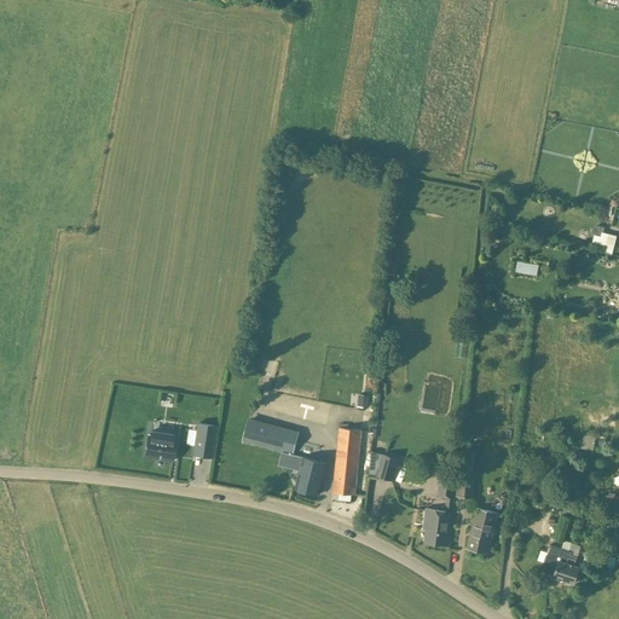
[(606,248),(613,250),(617,236),(603,232),(605,227),(596,226),(595,226),(594,227),(593,230),(591,233),(595,235),(593,242),(606,246),(606,248)]
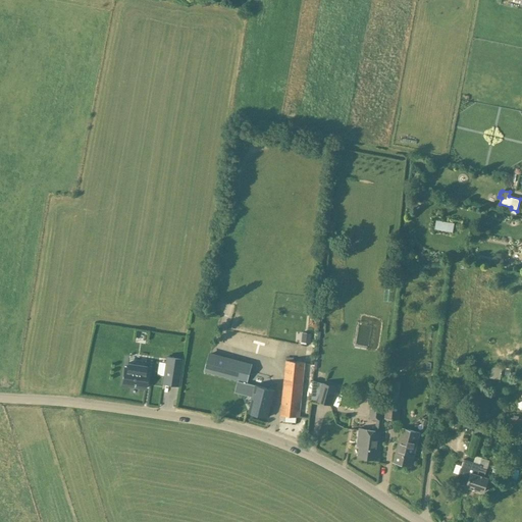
[(434,229),(453,232),(454,228),(459,229),(459,224),(436,221),(434,229)]
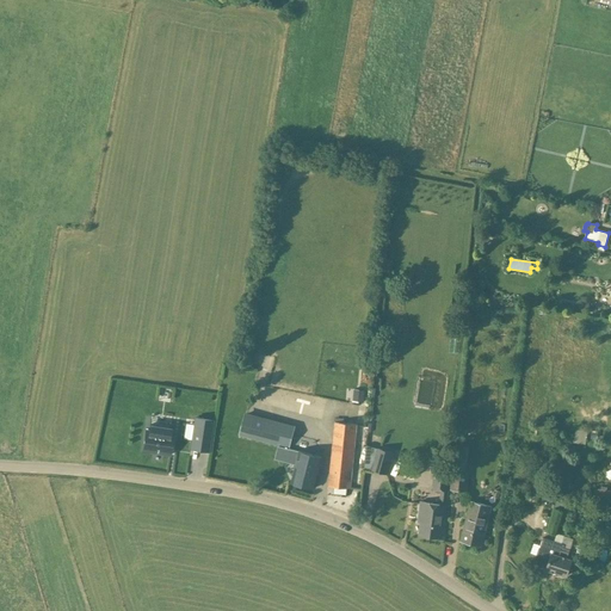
[(353,388),(353,400),(365,401),(365,389),(353,388)]
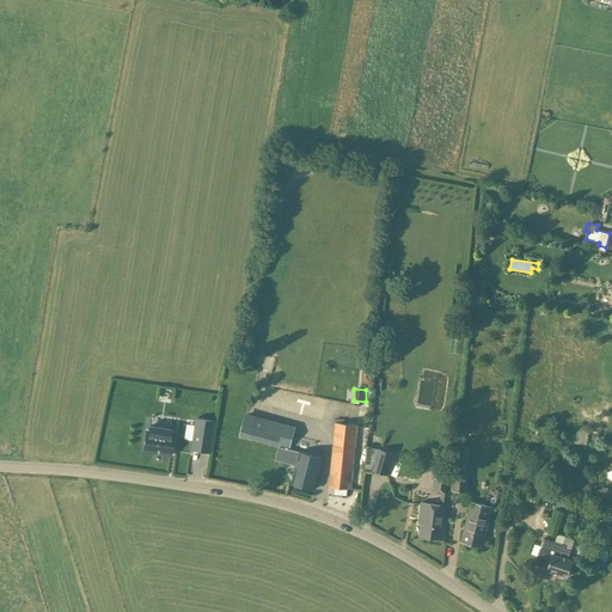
[(295,465),(291,484),(314,490),(323,458),(313,456),(289,450),(295,427),(267,420),(267,421),(255,418),(256,416),(244,412),(238,436),(277,447),(277,448),(286,451),(283,463),(295,465)]
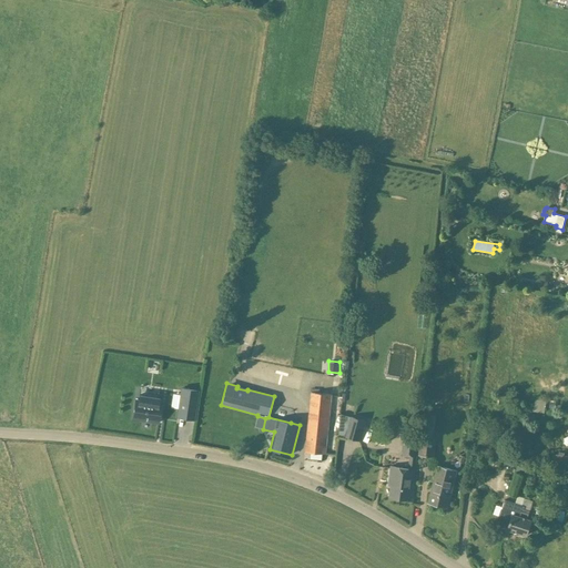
[(332,394),(320,393),(320,389),(312,388),(312,392),(305,453),(326,455),(332,394)]
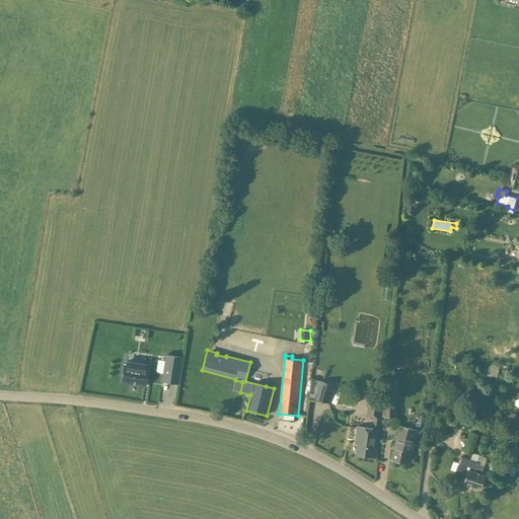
[(175,385),(179,359),(164,357),(160,382),(175,385)]
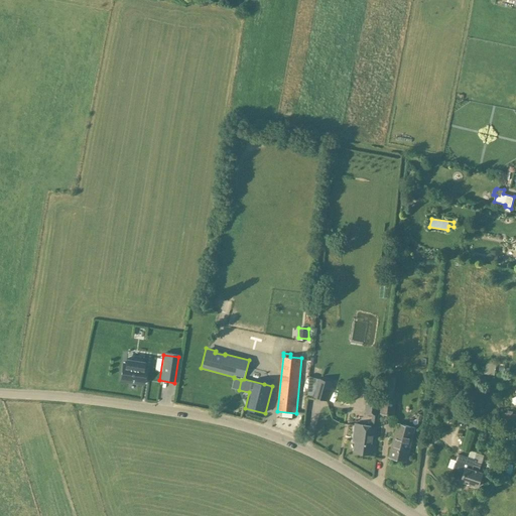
[(119,382),(142,386),(145,369),(142,368),(143,359),(125,357),(124,366),(122,365),(119,382)]
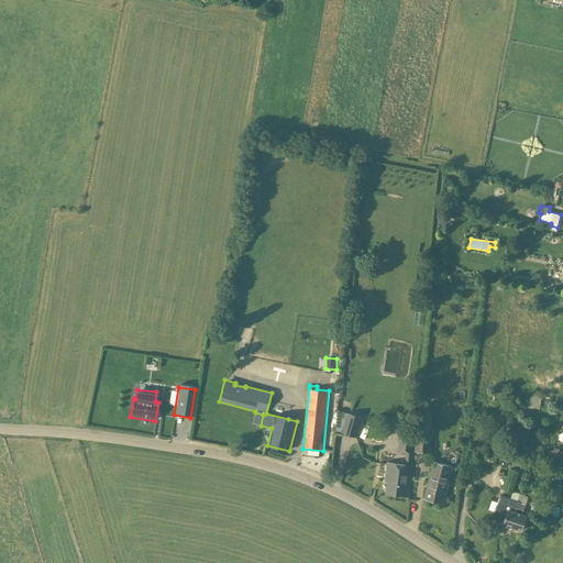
[(531,393),(528,407),(540,409),(541,400),(540,400),(541,395),(531,393)]
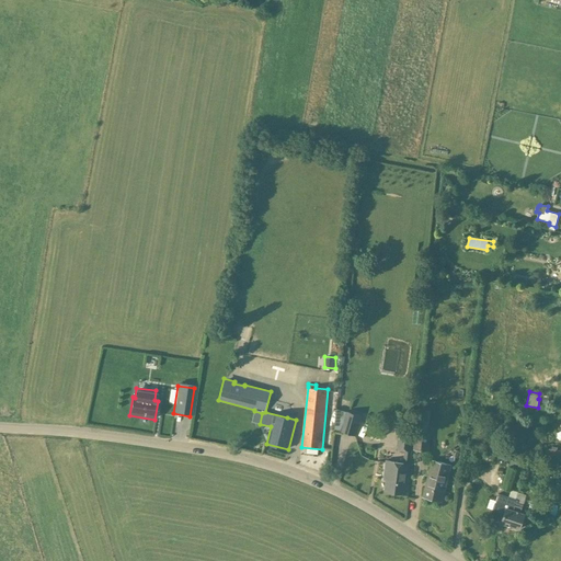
[(431,431),(428,431),(430,411),(420,410),(419,430),(416,430),(414,449),(428,450),(431,431)]
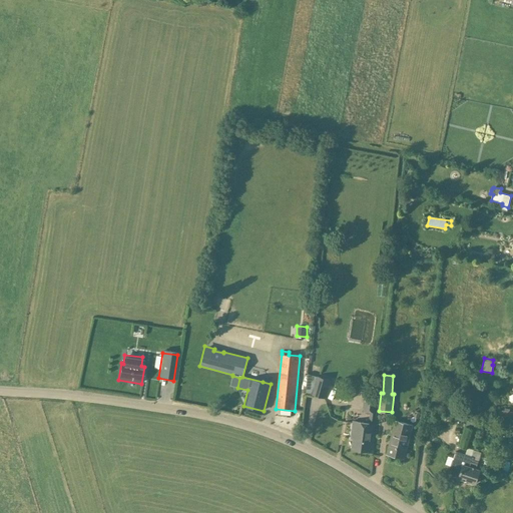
[(311,395),(326,399),(332,381),(317,376),(311,395)]
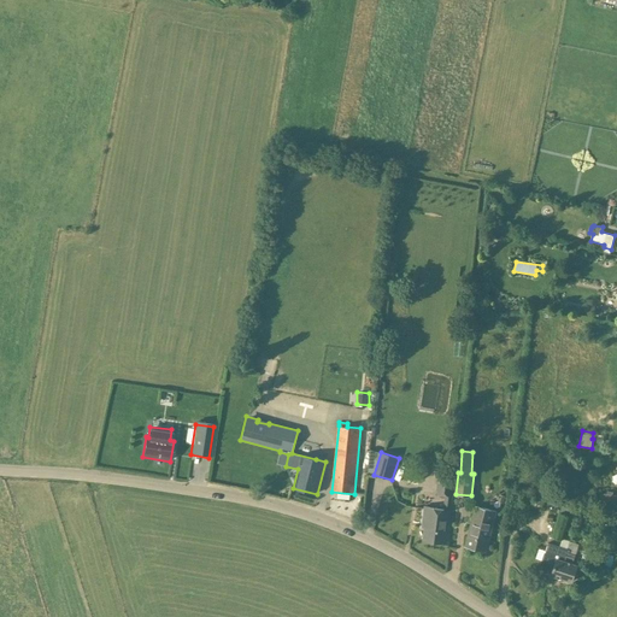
[(446,544),(451,509),(456,480),(439,477),(438,493),(446,494),(445,509),(425,505),(423,523),(425,524),(423,540),(446,544)]
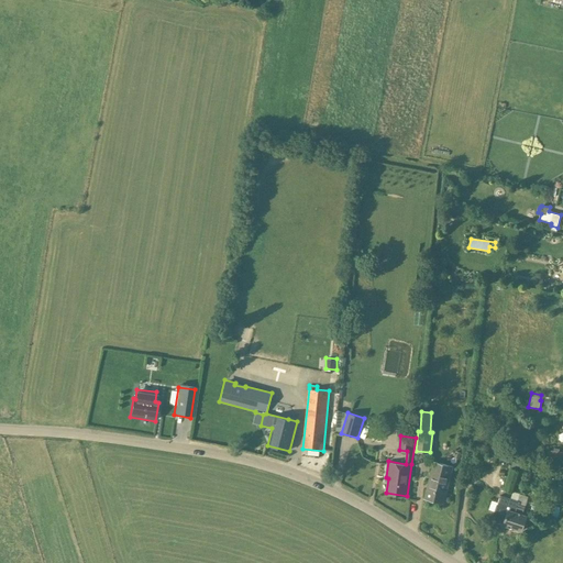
[(562,451),(550,450),(549,457),(562,460),(562,451)]
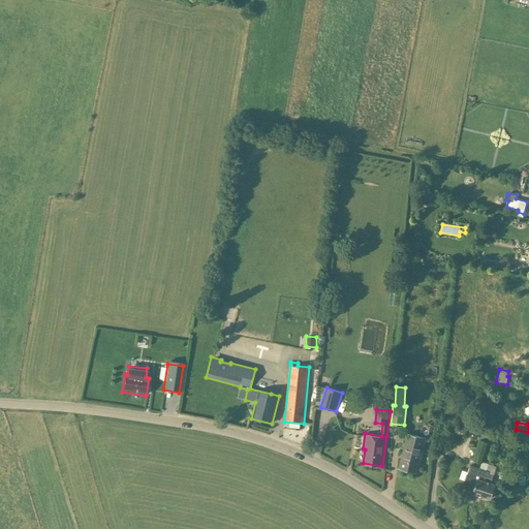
[(416,472),(425,438),(408,434),(400,468),(416,472)]
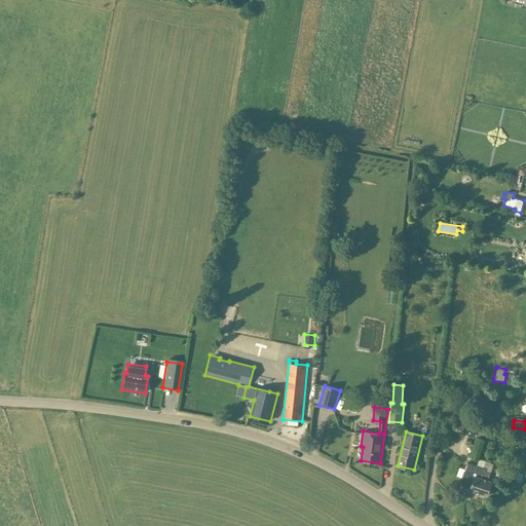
[(471,458),(482,462),(484,455),(480,454),(485,440),(483,440),(485,434),(478,431),(476,437),(478,438),(471,458)]
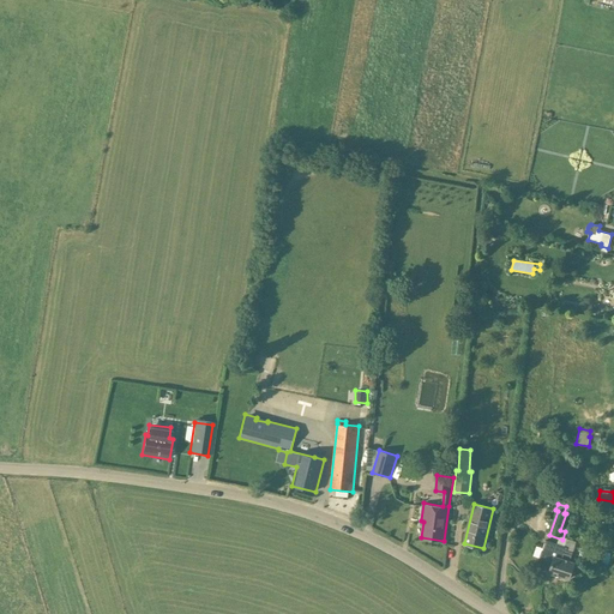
[(570,579),(575,563),(571,561),(573,553),(567,551),(567,547),(547,541),(543,551),(539,564),(552,567),(549,572),(570,579)]
